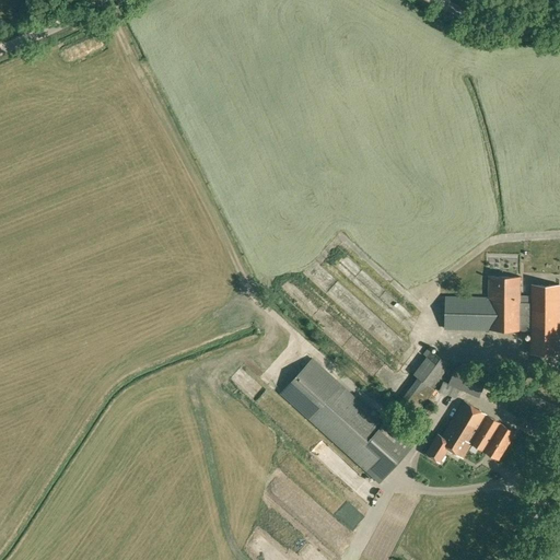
[(559,354),(559,284),(532,284),(531,295),(520,295),(520,277),(488,276),(488,298),(445,296),(444,328),(531,330),(531,353),(559,354)]
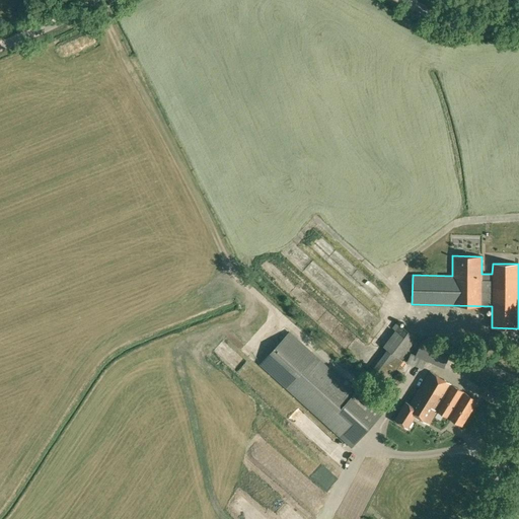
[(384,385),(402,361),(400,359),(416,338),(395,322),(391,328),(395,331),(383,347),(387,350),(369,374),(384,385)]
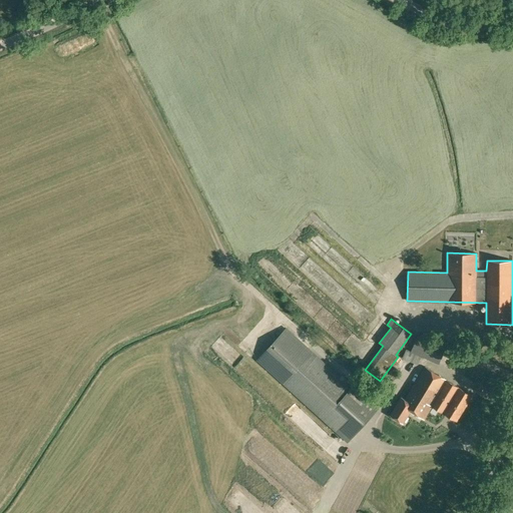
[(286,329),(258,361),(284,384),(337,432),(344,439),(347,442),(353,435),(377,408),(353,386),(352,388),(313,353),(286,329)]
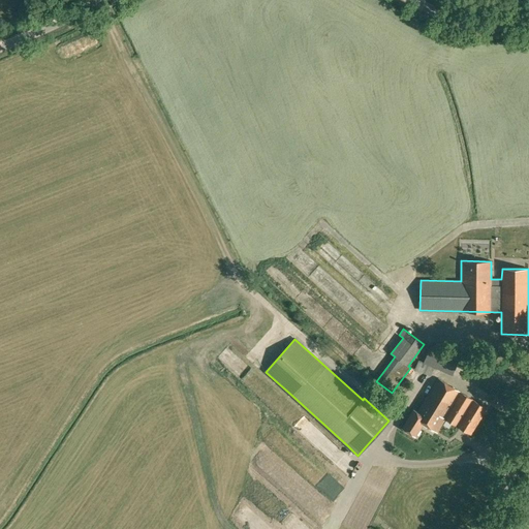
[(460,356),(431,344),(424,363),(418,360),(415,368),(424,372),(427,364),(453,375),(460,356)]
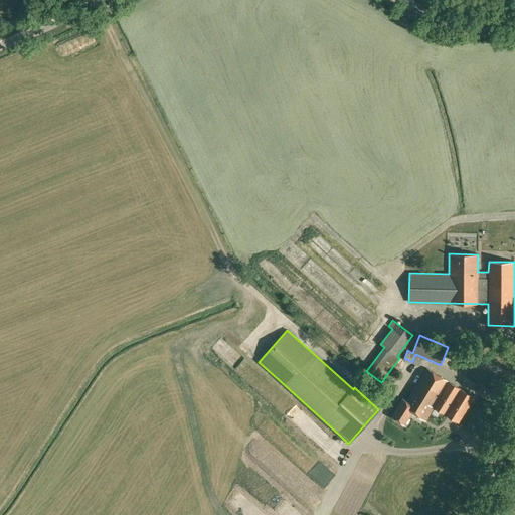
[(458,423),(474,397),(426,368),(406,400),(402,398),(391,416),(404,425),(412,412),(424,419),(433,407),(445,414),(458,423)]
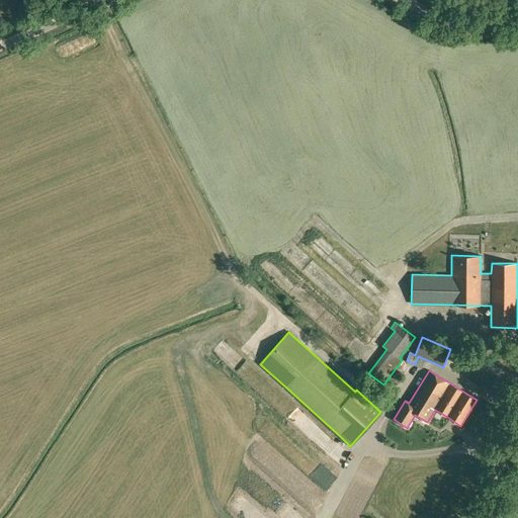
All buildings are outlined.
